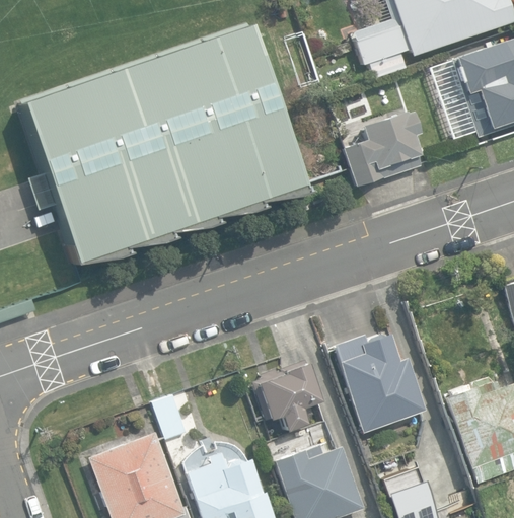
[(370,64),(375,79),(406,69),(400,54),(409,51),(411,56),(513,21),(505,0),(385,0),(392,20),(353,33),(363,66),(370,64)]
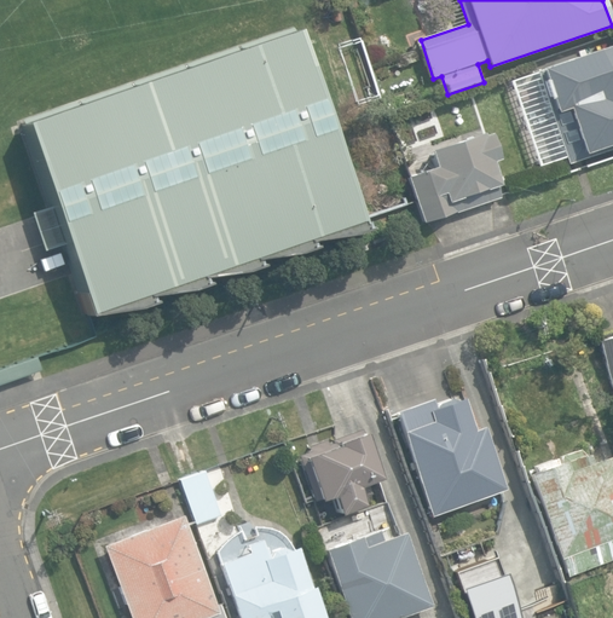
[(255,258),(267,258),(278,258),(290,255),(301,253),(312,250),(307,240),(310,240),(329,238),(348,236),(366,232),(360,221),(363,220),(299,32),(25,125),(91,313),(92,313),(94,313),(102,315),(109,315),(116,315),(123,313),(131,312),(138,310),(145,307),(151,305),(146,295),(146,294),(154,294),(167,294),(180,293),(192,290),(206,287),(201,277),(207,277),(220,276),(233,275),(246,272),(259,270),(254,258),(255,258)]
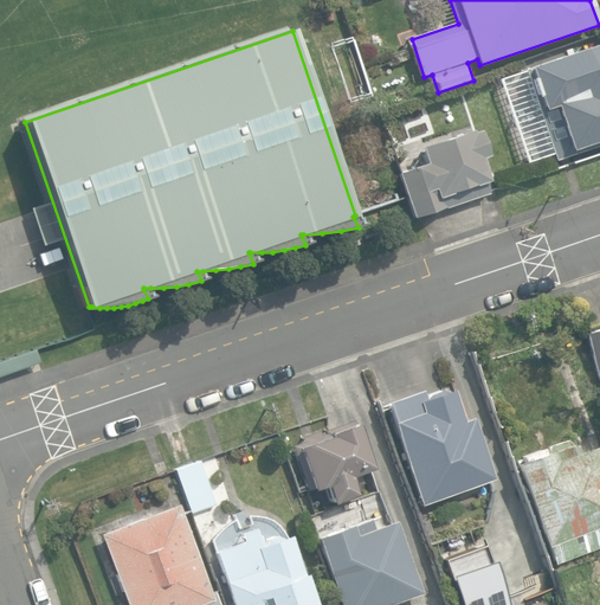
[(565,132),(571,150),(599,141),(599,43),(528,68),(542,111),(556,107),(559,116),(547,120),(552,136),(565,132)]
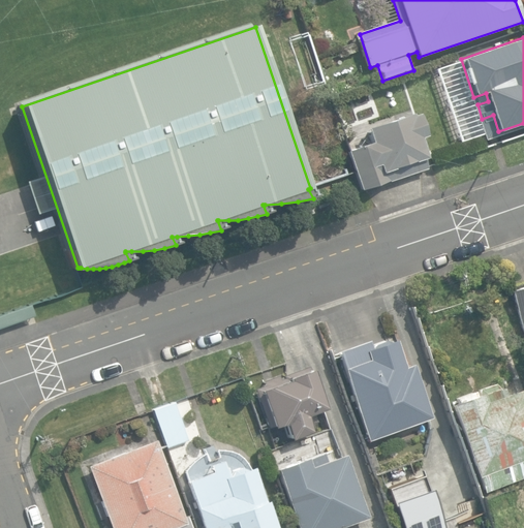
[(352,134),(371,190),(429,169),(420,141),(428,137),(420,115),(412,117),(411,114),(352,134)]
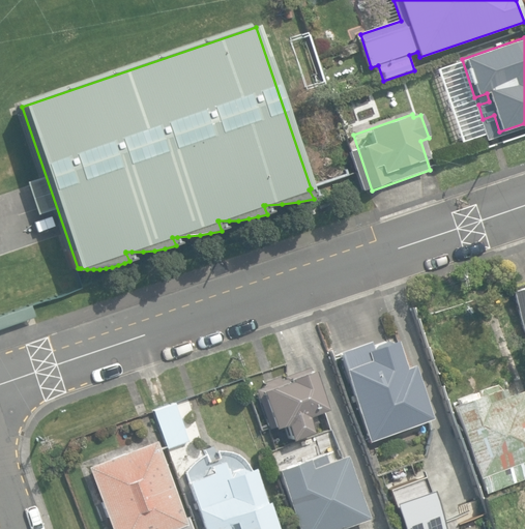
[(312,373),(310,369),(287,377),(288,381),(282,382),(281,378),(266,382),(268,388),(257,391),(269,431),(276,429),(276,430),(288,424),(294,441),(316,434),(313,425),(322,422),(319,413),(329,410),(315,372),(312,373)]
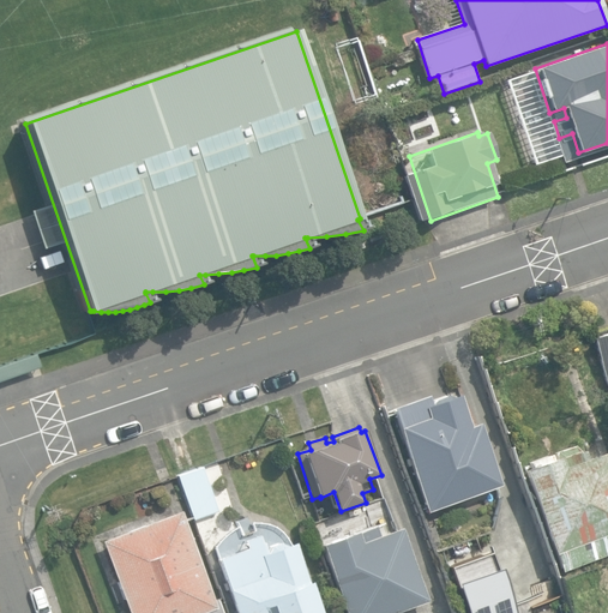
[(529,470),(565,574),(607,557),(607,452),(590,458),(587,449),(578,452),(576,446),(530,462),(533,468),(529,470)]
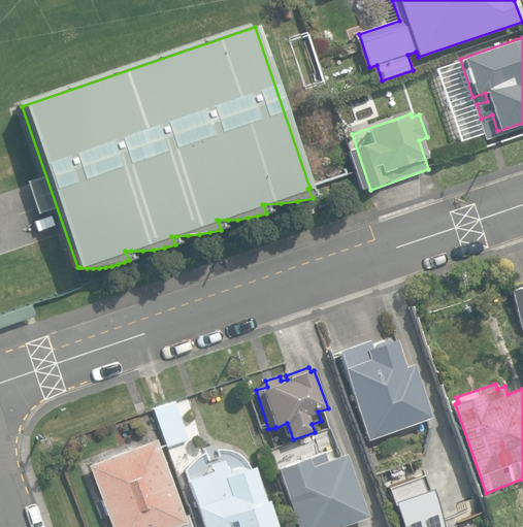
[(154,412),(169,453),(191,446),(175,403),(154,412)]
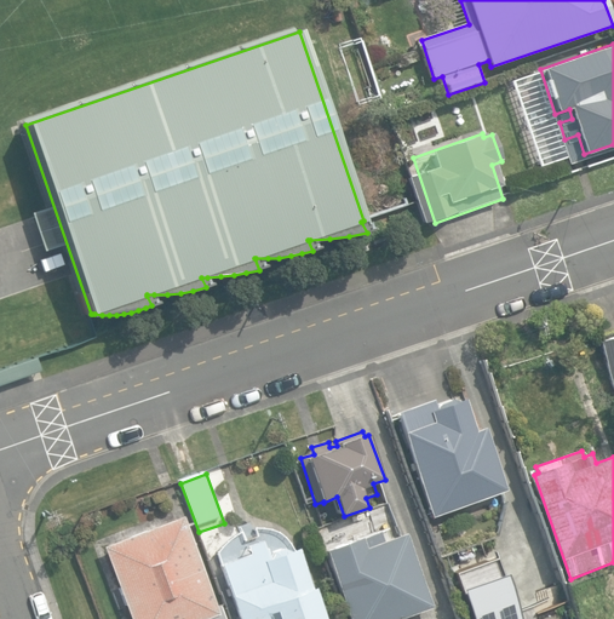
[(436,522),(468,607),(541,580),(518,516),(508,520),(495,487),(468,498),(465,488),(426,503),(434,523),(436,522)]
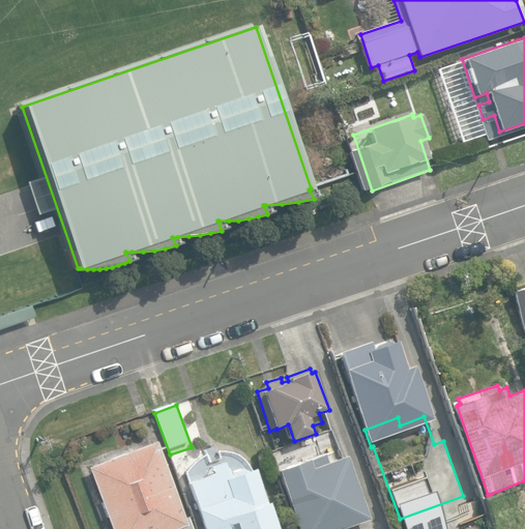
[(179,528),(191,525),(188,519),(158,442),(91,467),(115,528),(179,528)]
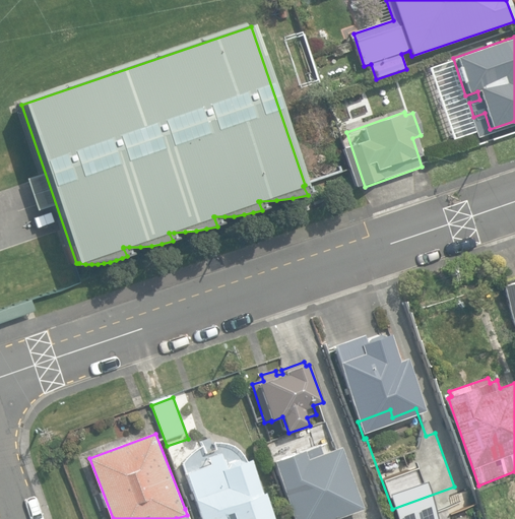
[(321,455),(318,446),(274,462),(295,518),(337,518),(365,509),(342,447),(321,455)]
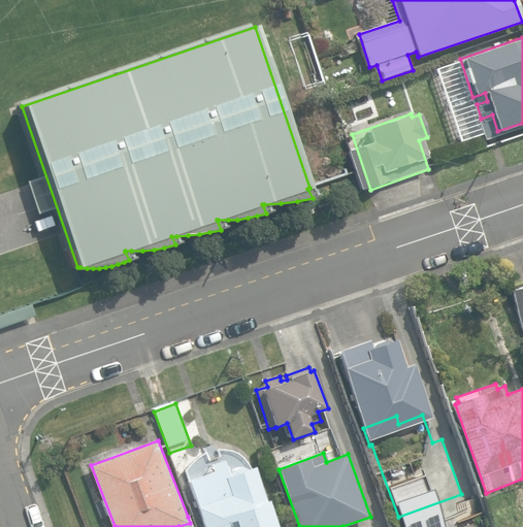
[(229,476),(224,461),(213,464),(215,471),(189,481),(205,526),(278,526),(257,467),(248,470),(242,467),(234,470),(233,475),(229,476)]
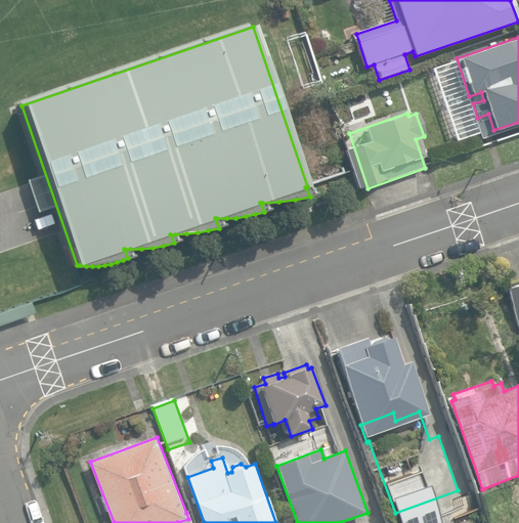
[(195,522),(190,511),(186,513),(188,519),(177,522),(195,522)]
